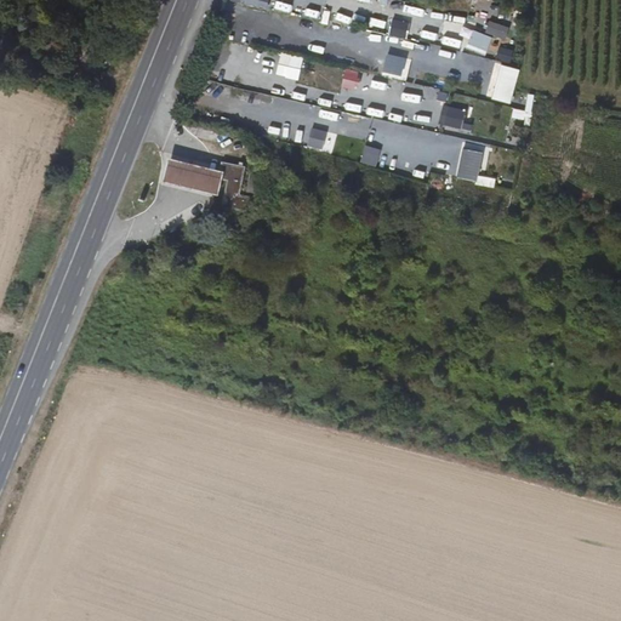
[(370,27),(382,24),(381,12),(369,15),(370,27)]
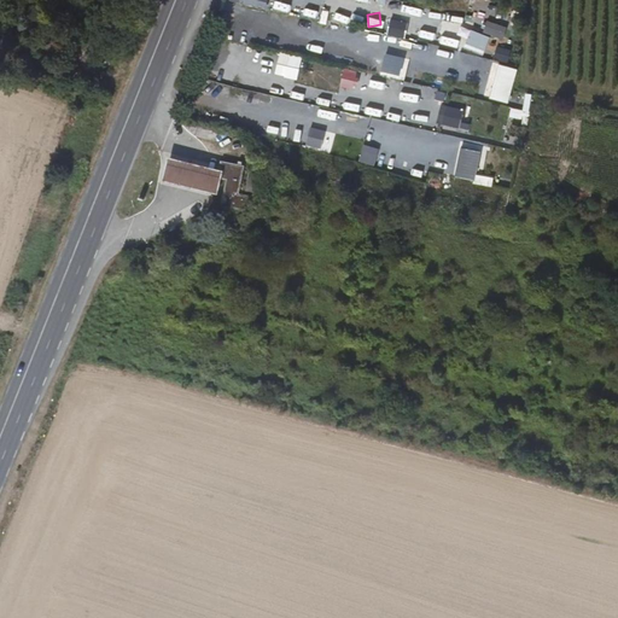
[(487,52),(489,33),(470,30),(467,50),(487,52)]
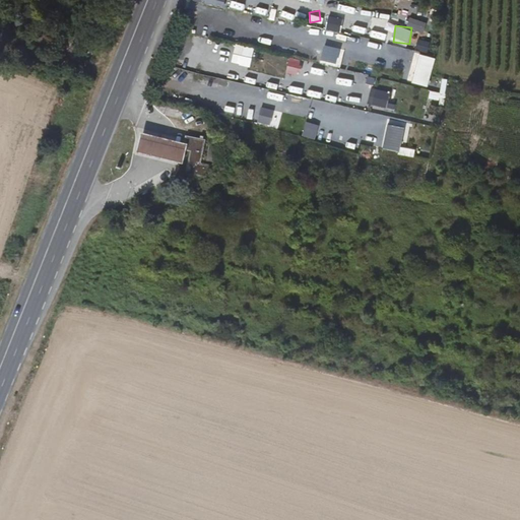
[(39,51),(48,47),(46,41),(37,46),(39,51)]
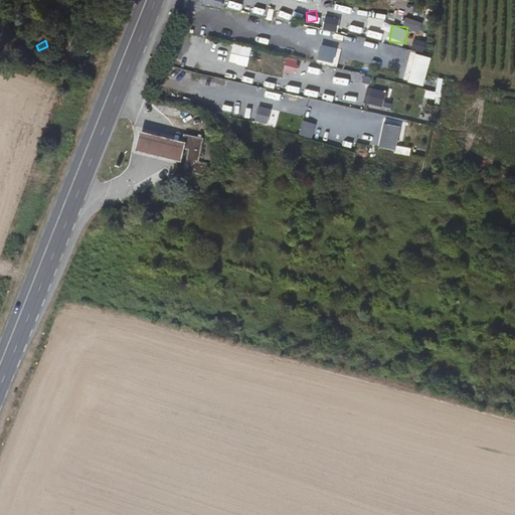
[(179,139),(141,131),(137,149),(174,158),(179,139)]
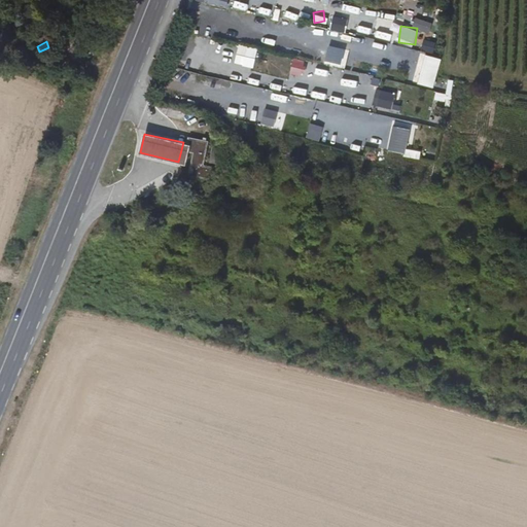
[(202,167),(207,145),(186,141),(183,154),(194,156),(188,178),(207,182),(210,168),(202,167)]
